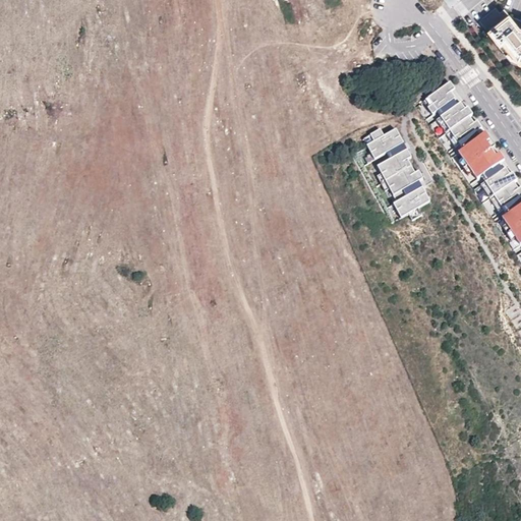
[(520,20),(510,16),(505,9),(500,12),(496,7),(479,21),(511,60),(520,64),(520,20)]
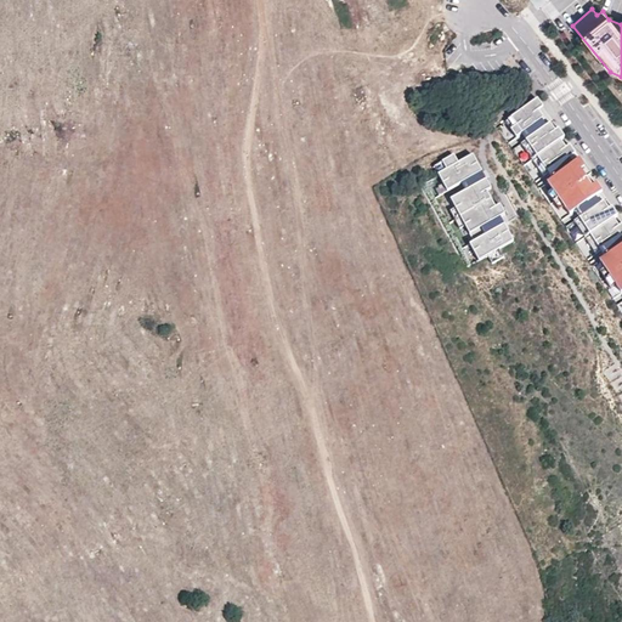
[(535,97),(530,101),(536,109),(541,106),(535,97)]
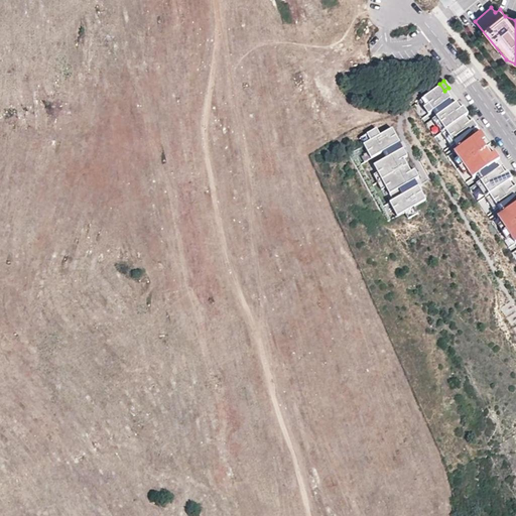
[(444,91),(439,84),(417,100),(426,112),(430,110),(448,97),(444,91)]
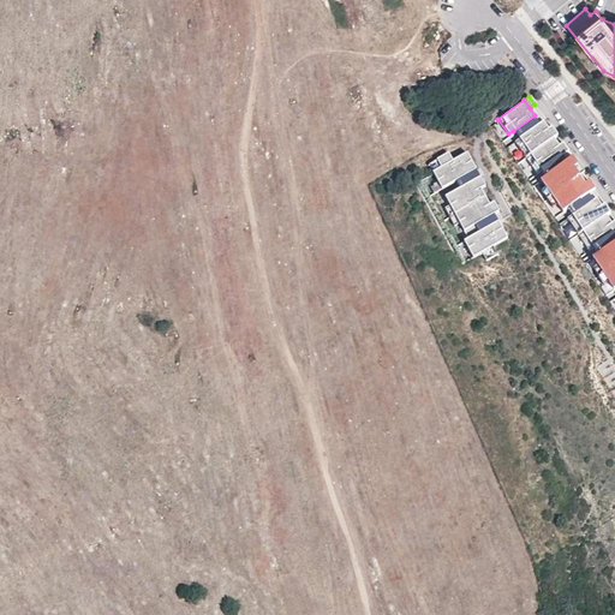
[(539,121),(535,115),(513,131),(517,137),(539,121)]
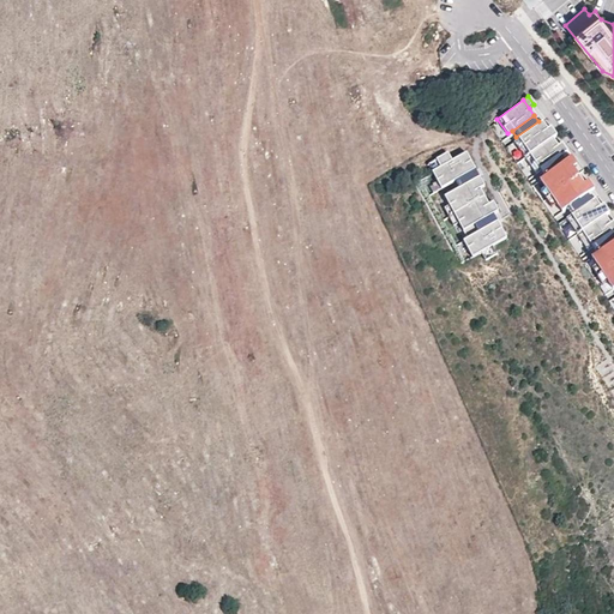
[(543,119),(539,121),(516,137),(511,140),(534,172),(539,168),(565,150),(559,142),(555,144),(551,137),(554,134),(543,119)]
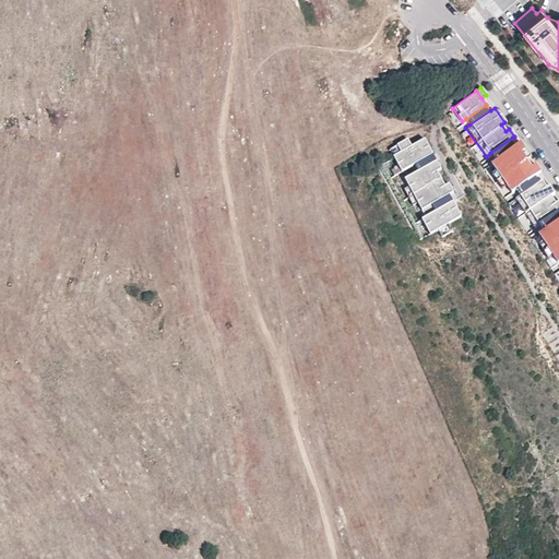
[(514,137),(490,153),(495,159),(519,143),(514,137)]
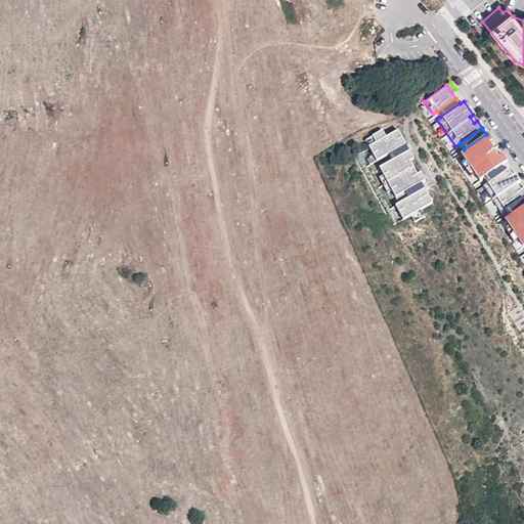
[(409,155),(396,130),(384,136),(381,130),(363,139),(374,158),(388,149),(393,159),(380,167),(384,173),(376,178),(383,190),(389,186),(398,203),(394,205),(400,217),(407,213),(412,221),(422,216),(418,208),(429,202),(417,181),(422,179),(420,175),(415,178),(403,158),(409,155)]
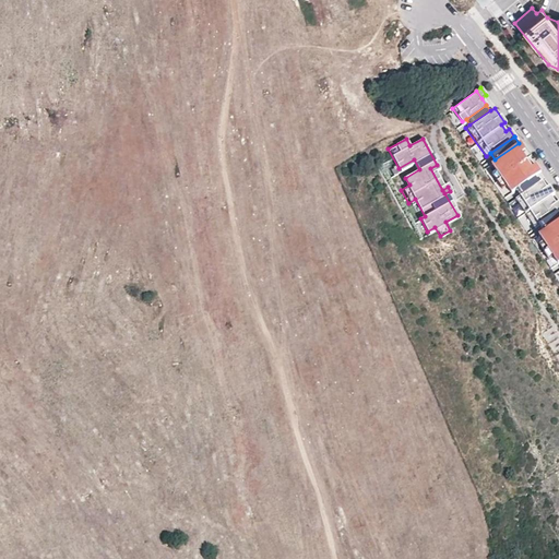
[(523,151),(519,143),(495,159),(489,163),(495,169),(490,173),(500,187),(504,183),(510,191),(516,187),(536,174),(531,166),(530,167),(520,153),(523,151)]
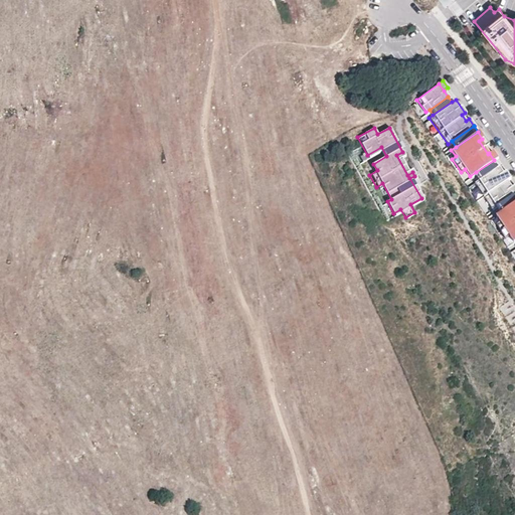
[(498,165),(494,160),(476,172),(479,177),(498,165)]
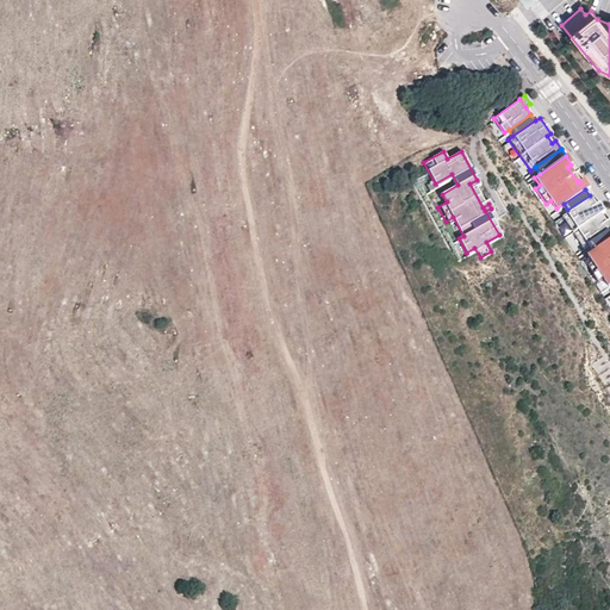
[(590,195),(567,210),(561,215),(583,247),(587,243),(609,228),(609,222),(608,218),(604,219),(599,212),(602,210),(591,194),(590,195)]
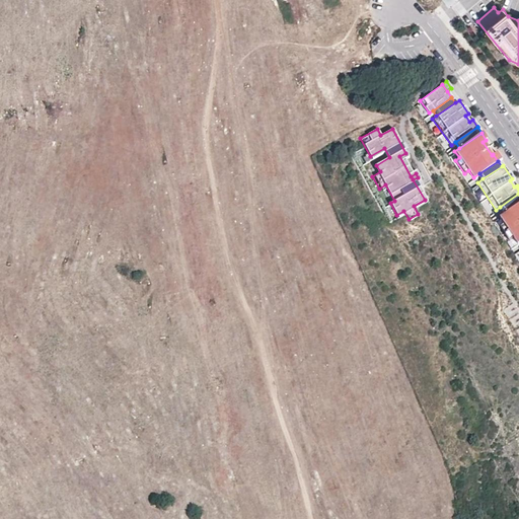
[(518,202),(518,194),(500,207),(504,212),(518,202)]
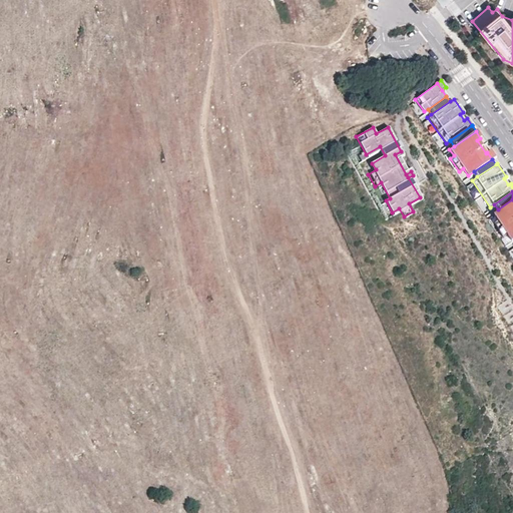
[(512,199),(498,209),(493,212),(498,219),(494,221),(502,235),(507,233),(511,239),(512,237),(512,199)]
